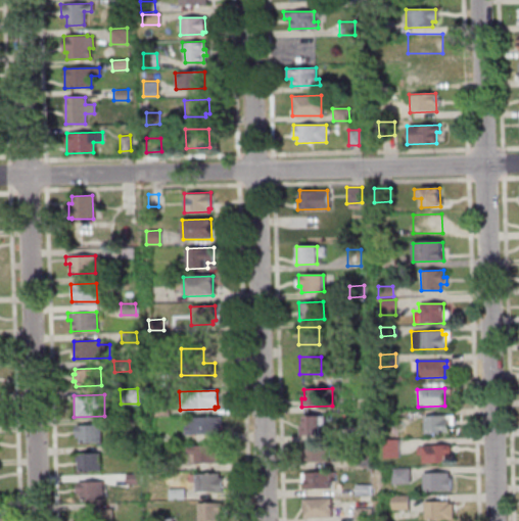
[(153,416),(152,403),(168,403),(169,415),(153,416)]
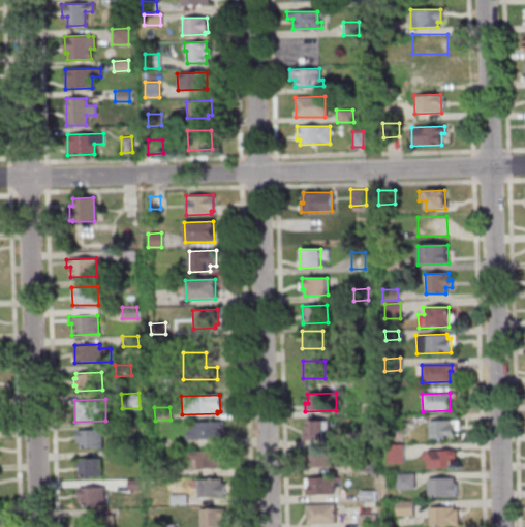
[(429,439),(428,421),(451,420),(451,424),(455,424),(455,438),(429,439)]
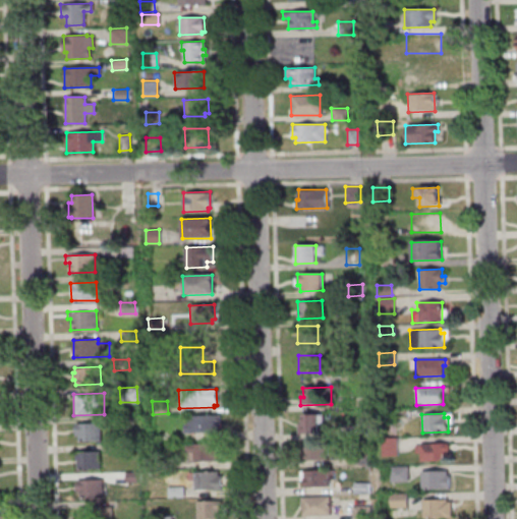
[(186,415),(218,414),(219,431),(183,433),(183,424),(187,424),(186,415)]
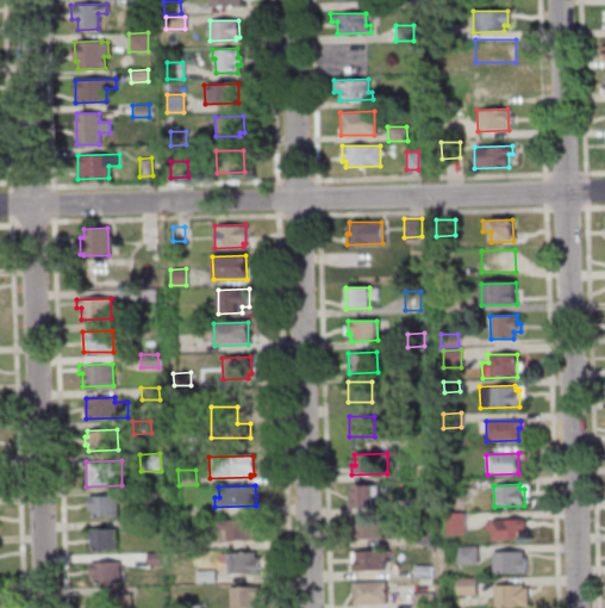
[(353,485),(372,485),(373,508),(348,509),(347,495),(353,495),(353,485)]
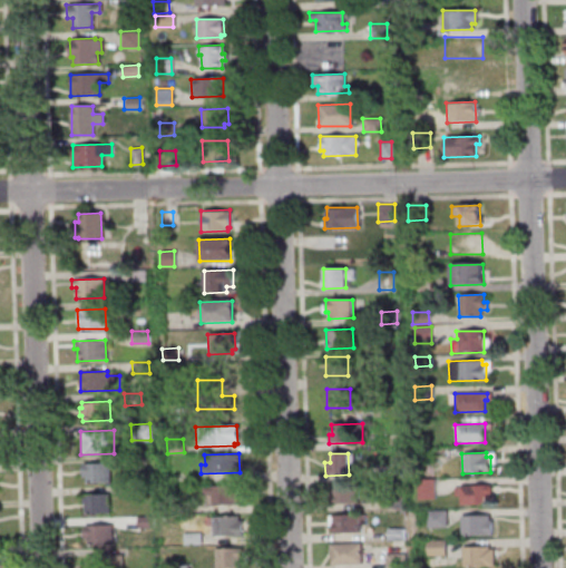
[(84,482),(84,477),(81,477),(81,464),(108,463),(108,482),(84,482)]
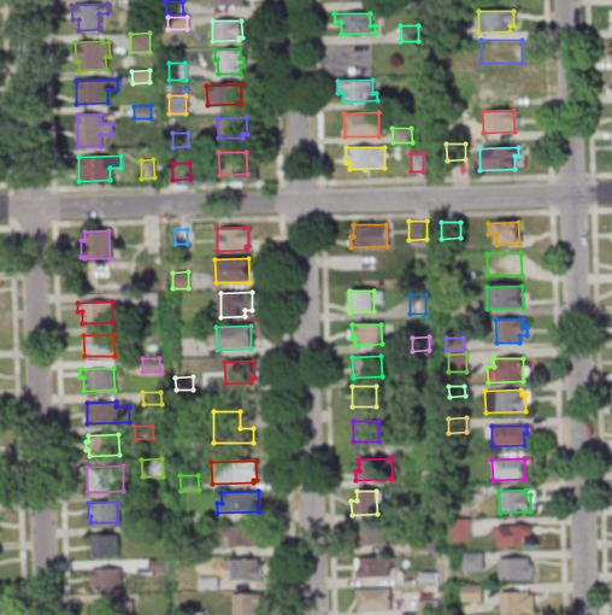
[(452,539),(451,519),(469,519),(470,539),(452,539)]
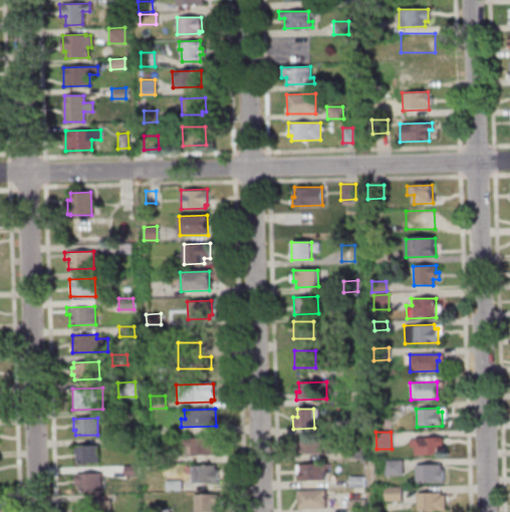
[(300,437),(321,436),(321,454),(300,455),(300,437)]
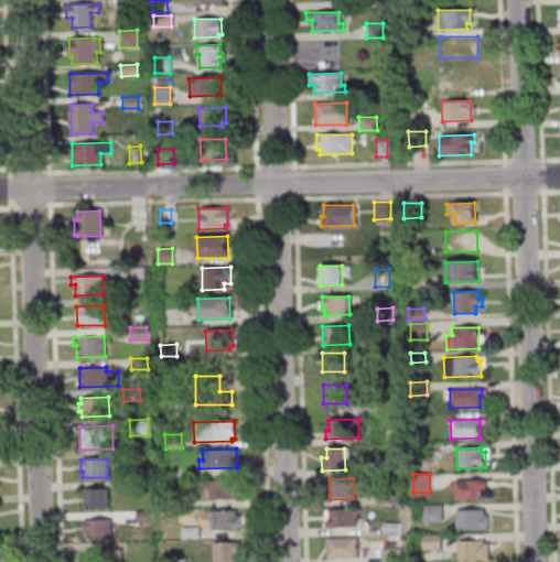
[(455,499),(455,481),(486,479),(486,489),(482,489),(482,498),(455,499)]
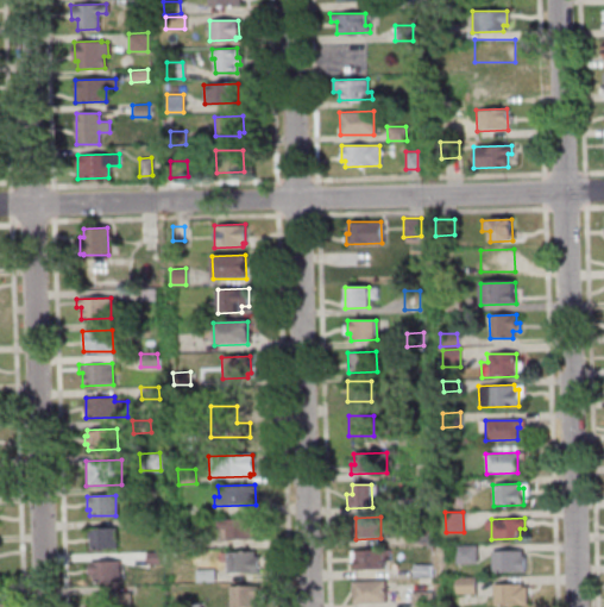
[(225,540),(224,530),(216,530),(216,519),(250,519),(250,525),(255,525),(256,539),(225,540)]
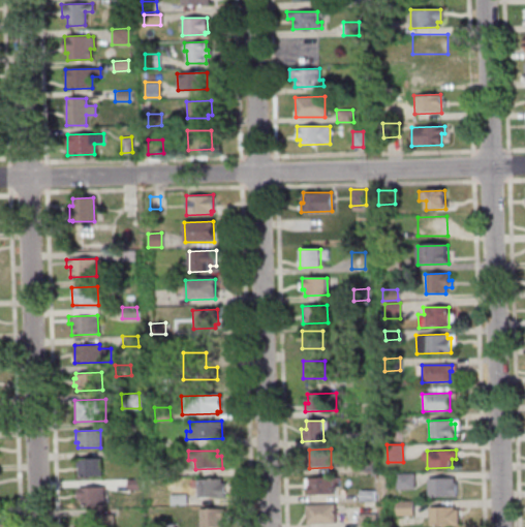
[(76,477),(76,458),(99,458),(100,476),(76,477)]
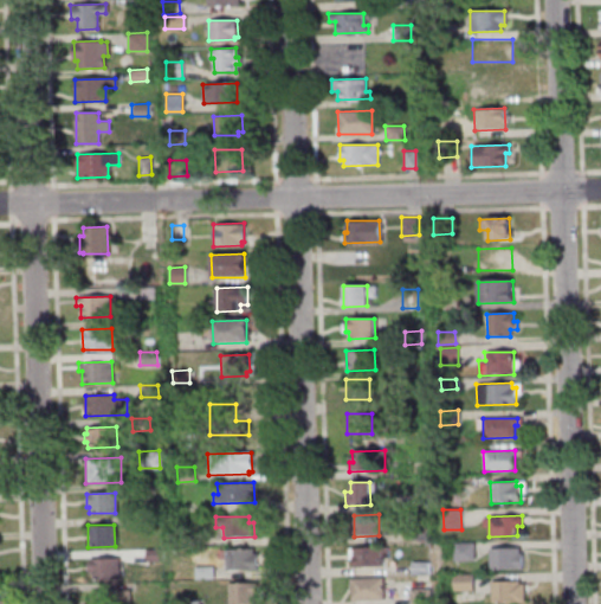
[(409,539),(409,527),(426,527),(426,539),(409,539)]
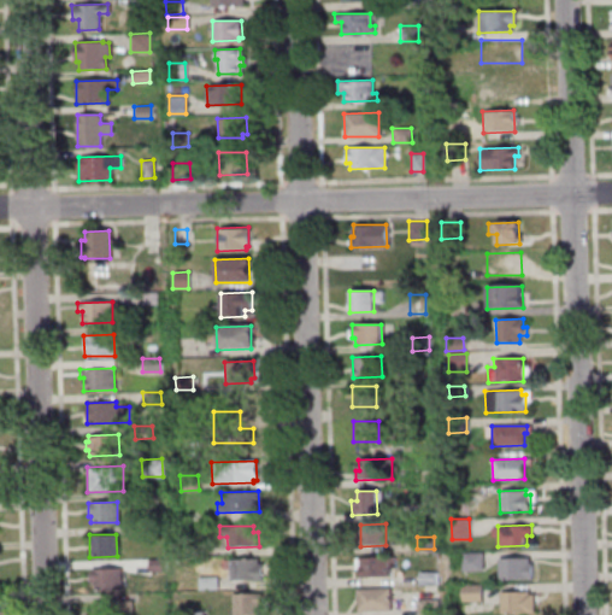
[(460,570),(460,552),(482,552),(482,569),(460,570)]
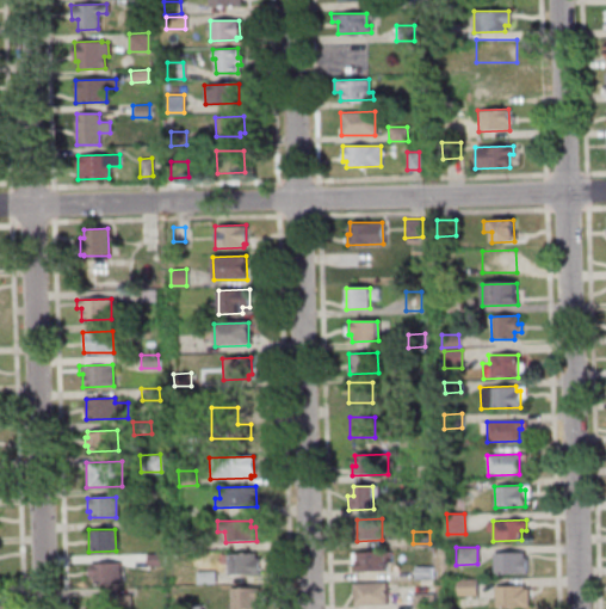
[(147,567),(146,553),(162,552),(162,567),(147,567)]
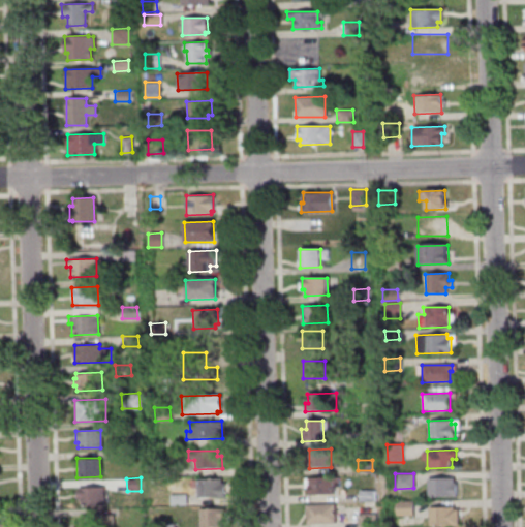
[(308,494),(308,478),(338,477),(338,486),(332,486),(332,494),(308,494)]
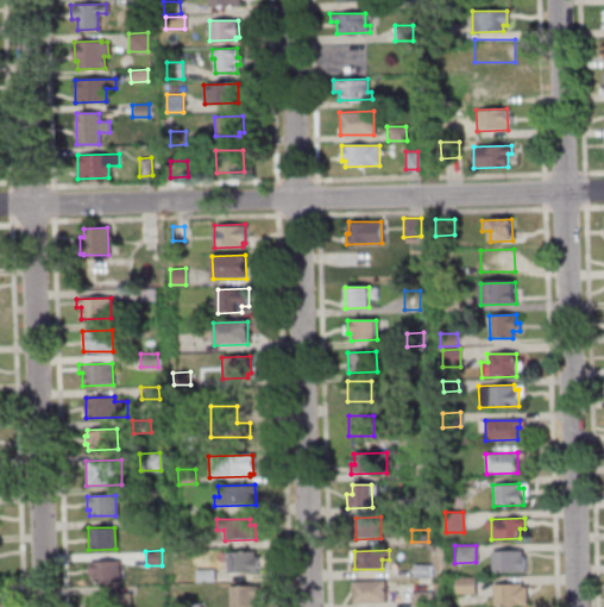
[(228,573),(227,552),(253,551),(253,557),(258,557),(258,571),(228,573)]
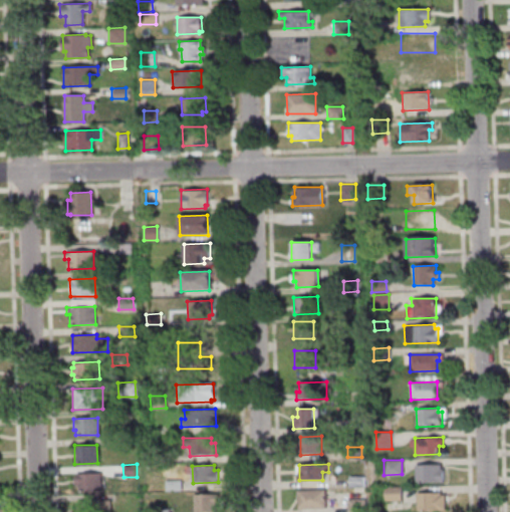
[(415,483),(414,466),(440,465),(441,469),(443,469),(444,482),(415,483)]
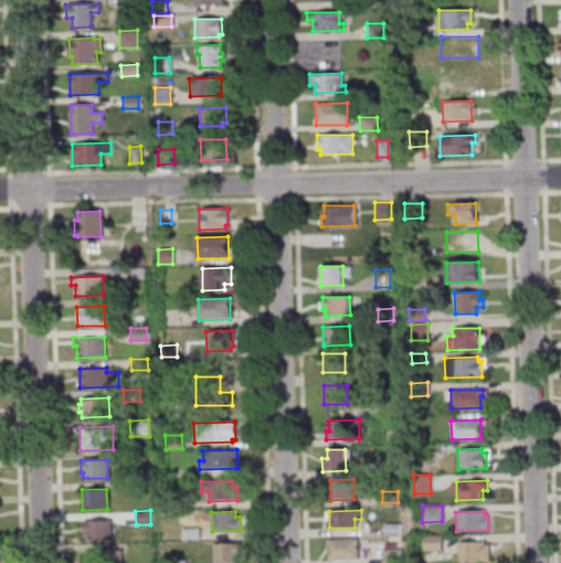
[(110,540),(86,540),(86,534),(82,534),(82,519),(109,518),(110,540)]
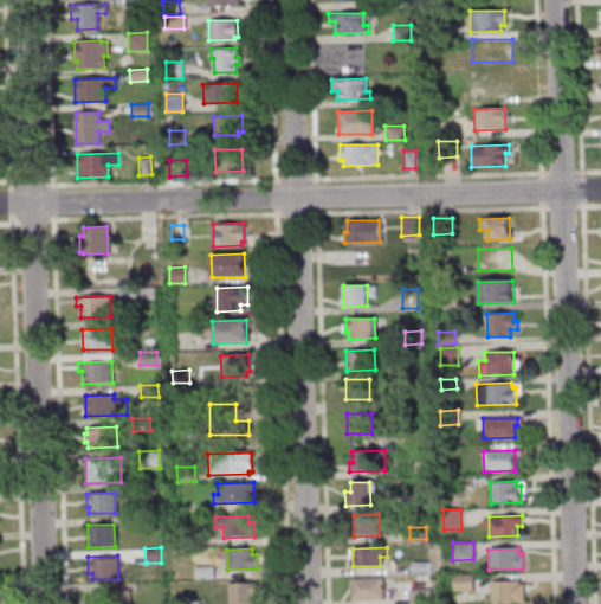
[(411,573),(411,561),(427,561),(427,573),(411,573)]
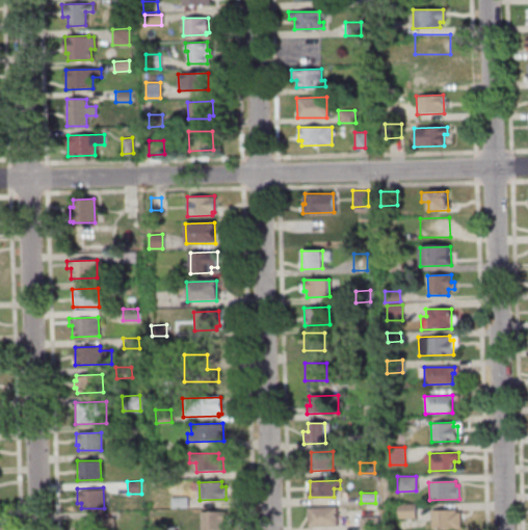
[(170,508),(170,497),(186,497),(187,507),(170,508)]
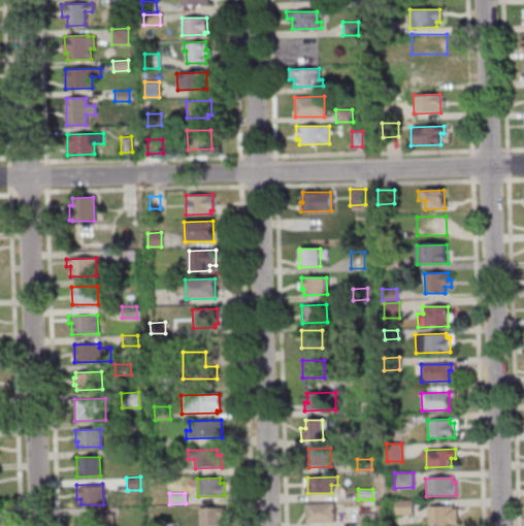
[(395,514),(394,500),(412,499),(413,514),(395,514)]
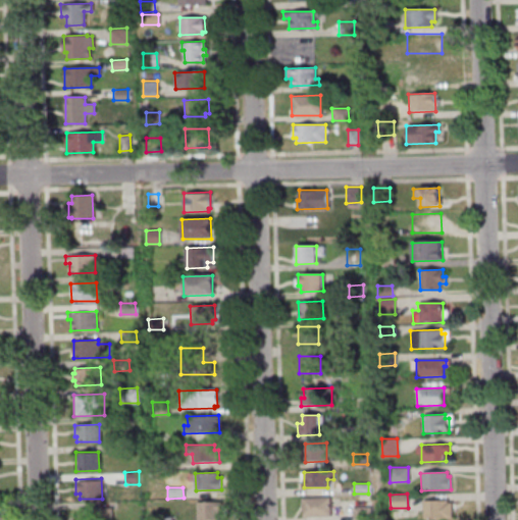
[(302,517),(301,498),(329,498),(329,517),(302,517)]
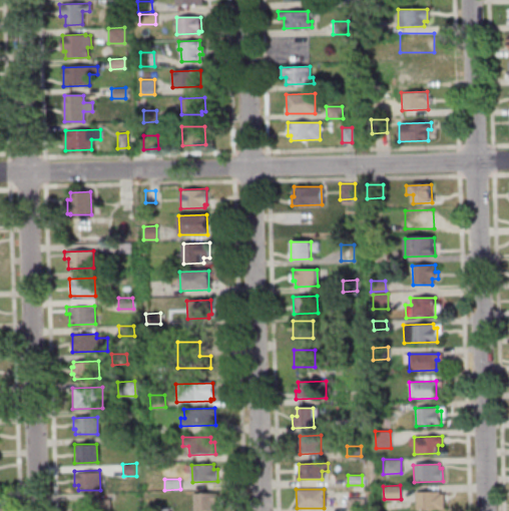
[(416,509),(416,492),(439,491),(439,494),(443,494),(444,508),(416,509)]
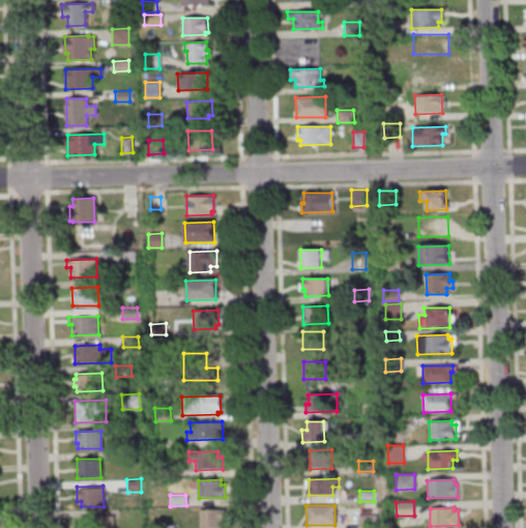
[(199,527),(199,510),(224,509),(225,525),(221,525),(221,527),(199,527)]
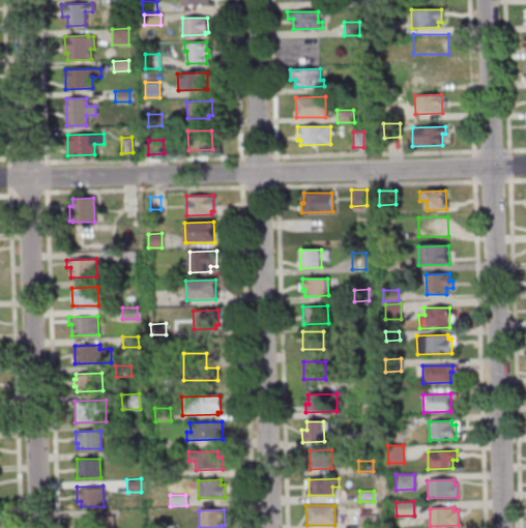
[(357,527),(357,516),(375,515),(375,527),(357,527)]
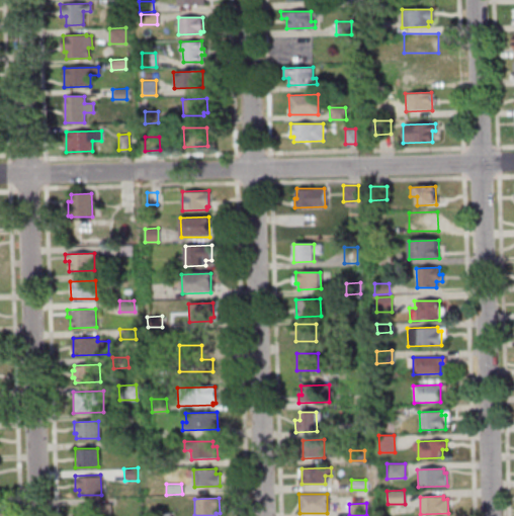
[(76,515),(76,505),(109,504),(109,515),(76,515)]
